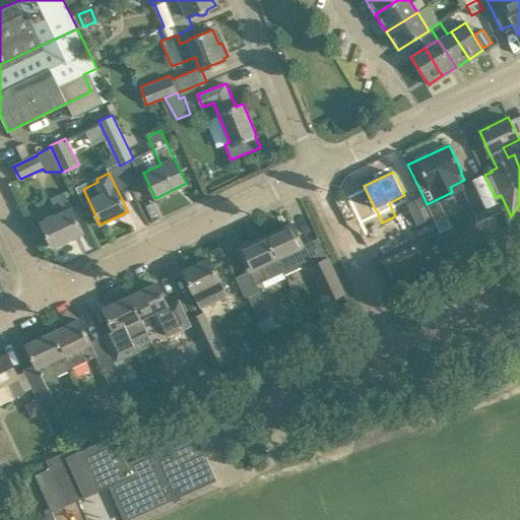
[(497,202),(495,197),(484,175),(462,186),(474,212),(497,202)]
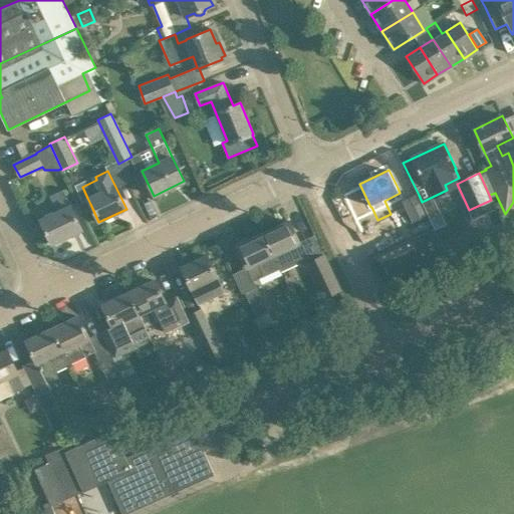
[(50,196),(57,212),(40,220),(51,244),(82,230),(70,206),(62,190),(50,196)]
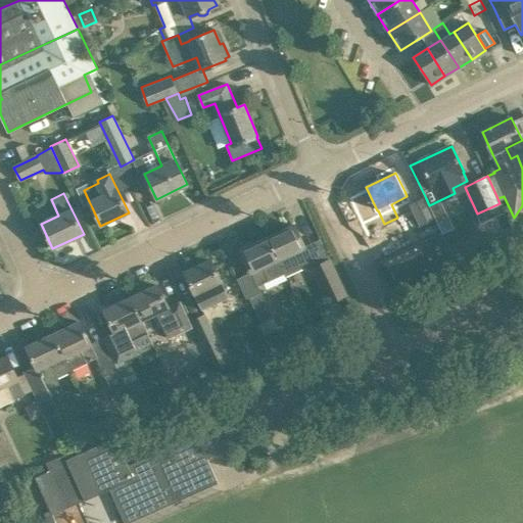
[(411,203),(420,226),(435,219),(425,196),(411,203)]
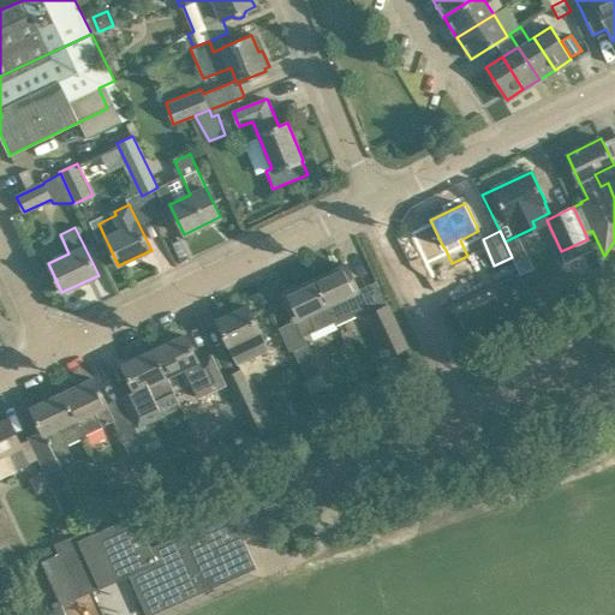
[(525,252),(513,258),(520,273),(532,267),(525,252)]
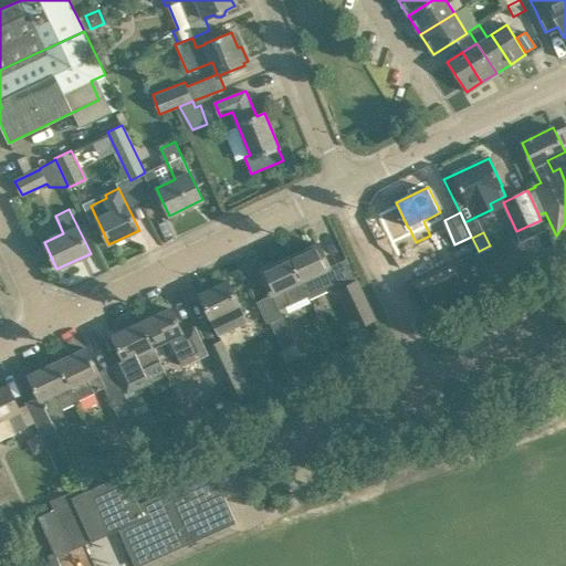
[(318,243),(290,258),(301,281),(307,295),(308,295),(310,299),(327,292),(325,287),(336,282),(329,268),(318,243)]
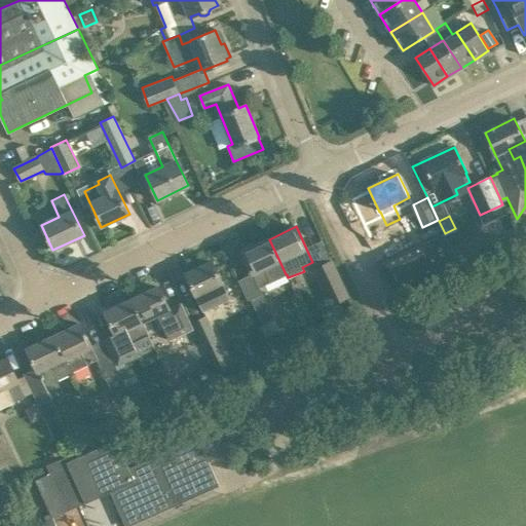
[(426,242),(439,268),(456,260),(444,234),(426,242)]
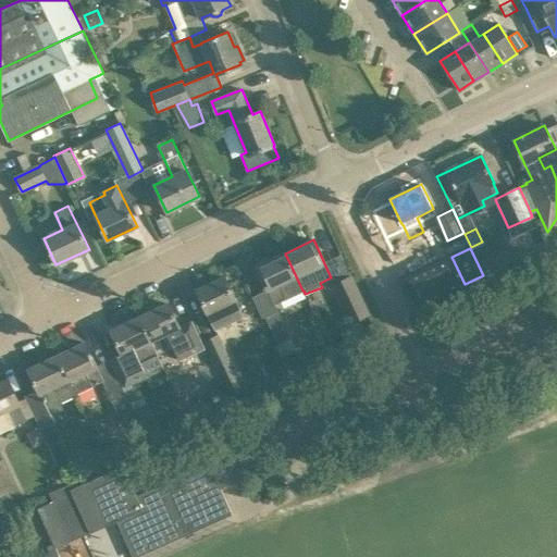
[(296,276),(285,254),(257,267),(261,275),(257,277),(263,291),(268,289),(274,304),(286,298),(302,291),(296,276)]
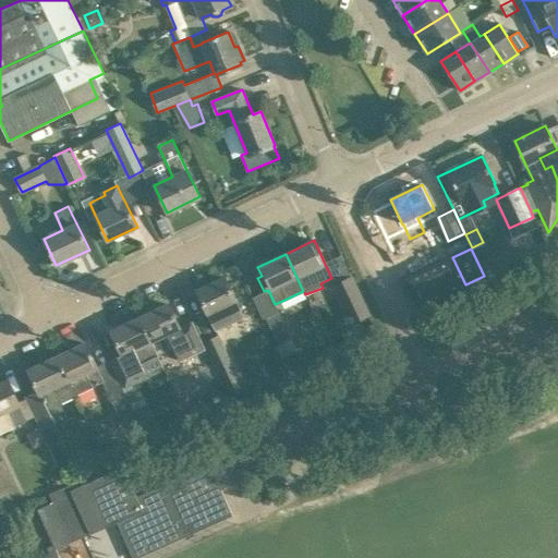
[(405,280),(419,307),(465,284),(452,257),(405,280)]
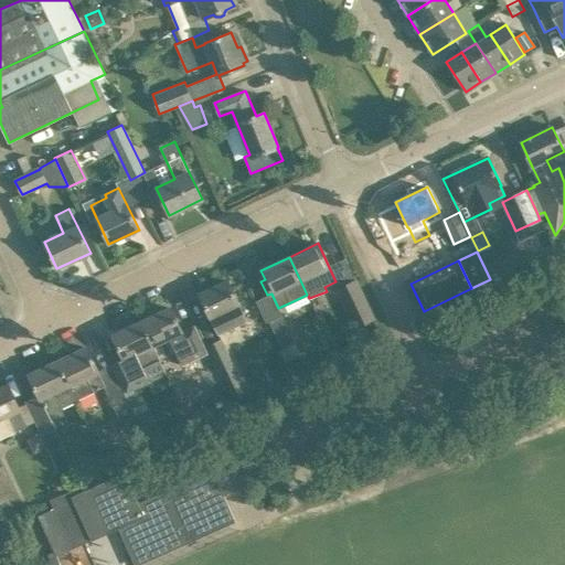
[(219,334),(246,321),(227,280),(200,295),(219,334)]
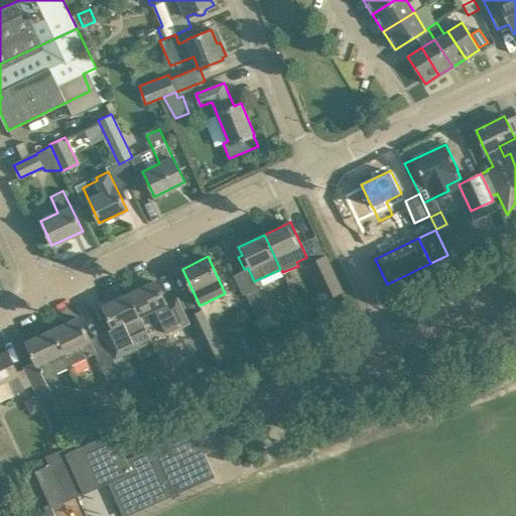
[(309,265),(327,299),(340,293),(323,259),(309,265)]
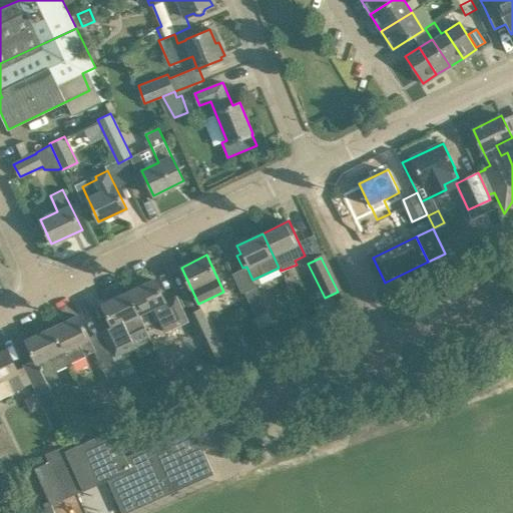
[(155,280),(128,292),(138,314),(145,327),(160,319),(166,332),(189,322),(176,295),(165,301),(155,280)]
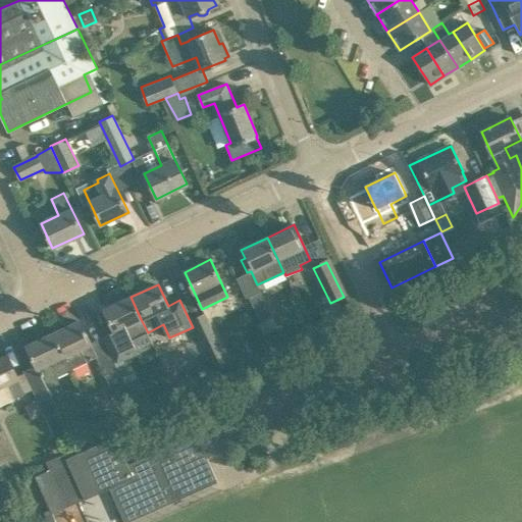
[(249,297),(261,322),(258,324),(268,345),(282,337),(273,317),(261,291),(249,297)]
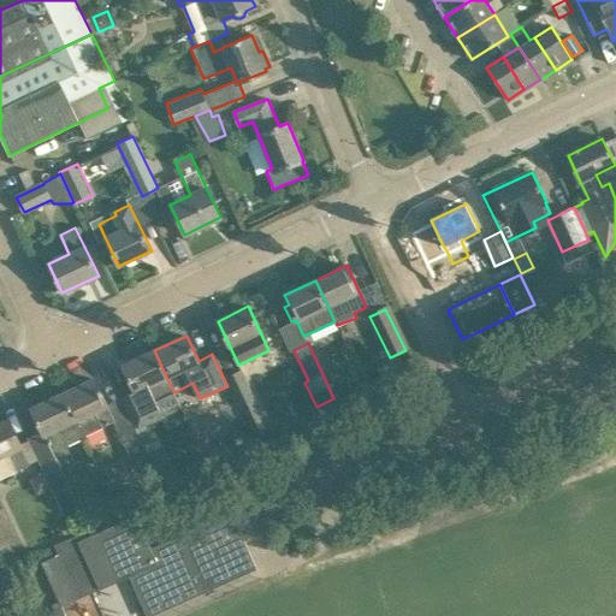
[(131,419),(131,420),(142,443),(153,438),(146,424),(163,416),(148,385),(166,377),(154,350),(123,366),(135,391),(122,397),(131,419)]
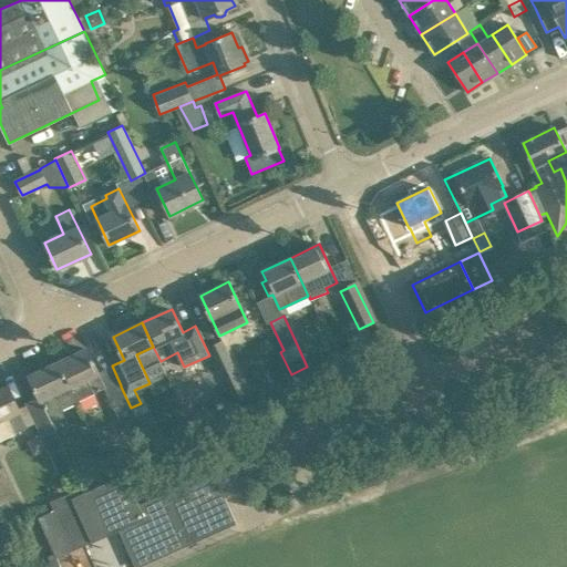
[(208,347),(222,374),(234,401),(245,395),(234,369),(220,341),(208,347)]
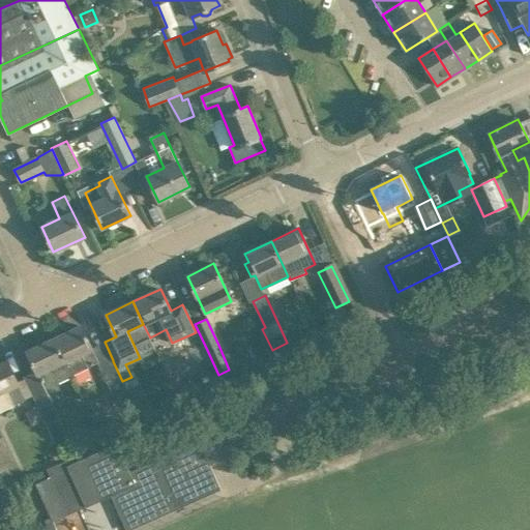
[(81,326),(54,339),(64,361),(70,376),(87,367),(97,362),(91,348),(92,348),(81,326)]
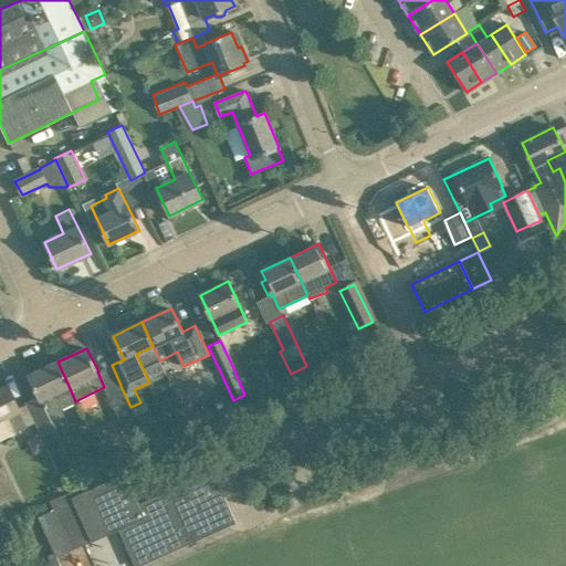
[(27,405),(34,422),(40,435),(48,447),(56,468),(70,461),(54,430),(65,426),(59,409),(75,401),(69,386),(58,362),(29,376),(40,398),(27,405)]
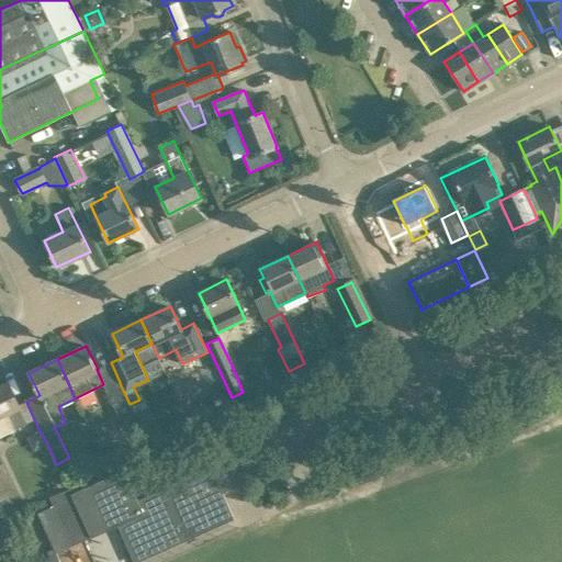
[(0,436),(34,419),(26,402),(19,405),(8,383),(0,386),(0,436)]
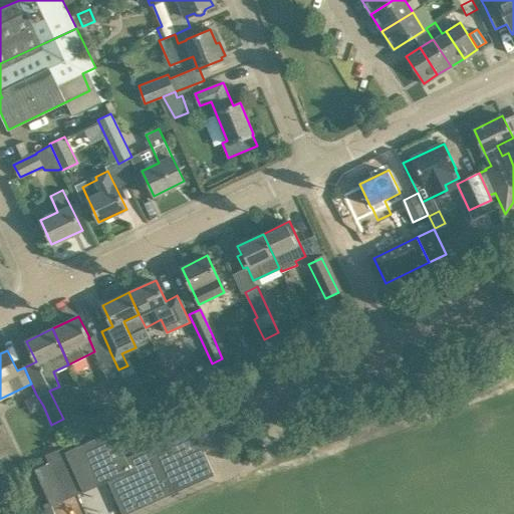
[(123,381),(118,369),(109,350),(96,356),(111,388),(123,381)]
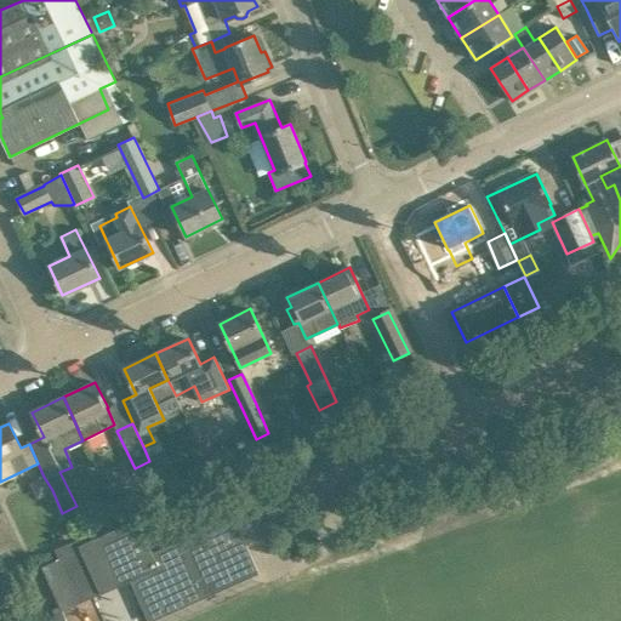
[(261,455),(251,437),(235,444),(245,463),(261,455)]
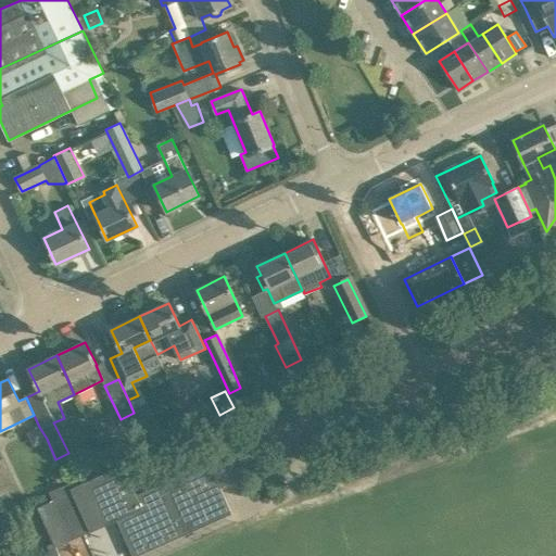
[(137,452),(150,445),(143,432),(129,439),(136,452),(137,452)]
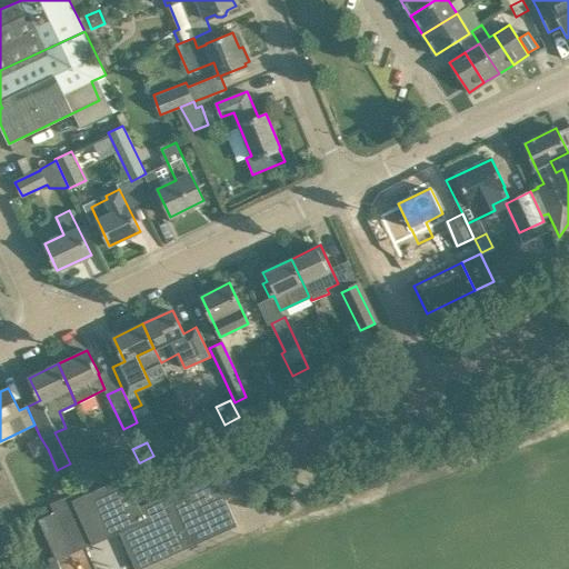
[(100,457),(83,465),(91,481),(108,473),(100,457)]
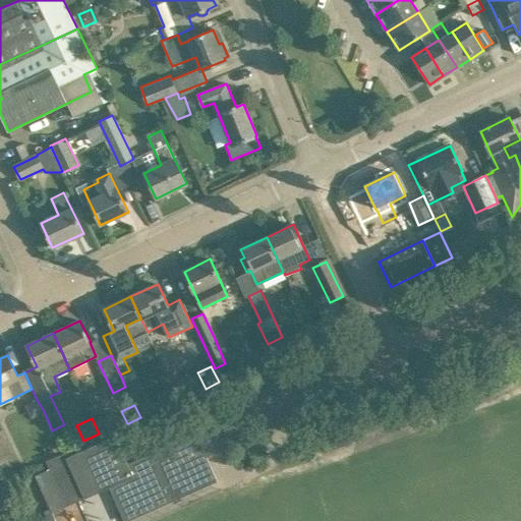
[(69,450),(46,460),(57,486),(60,491),(78,483),(84,499),(109,487),(124,520),(127,520),(172,502),(217,480),(195,433),(151,454),(127,464),(115,436),(72,455),(69,450)]
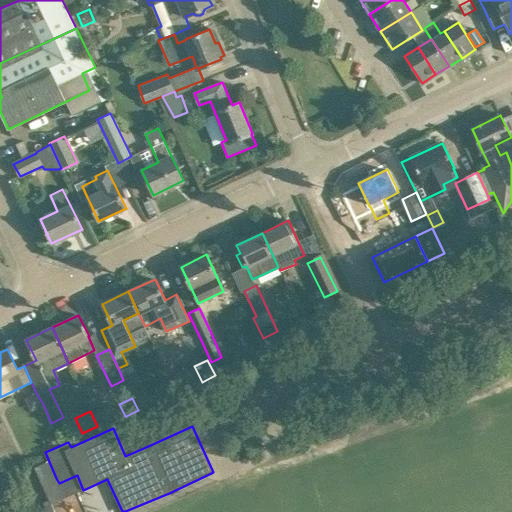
[(65,497),(64,493),(59,483),(56,478),(43,484),(51,501),(52,503),(65,497)]
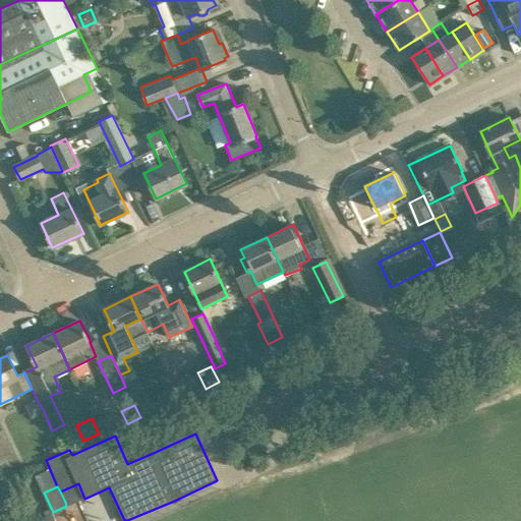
[(52,510),(46,512),(49,520),(56,520),(53,512),(52,510)]
